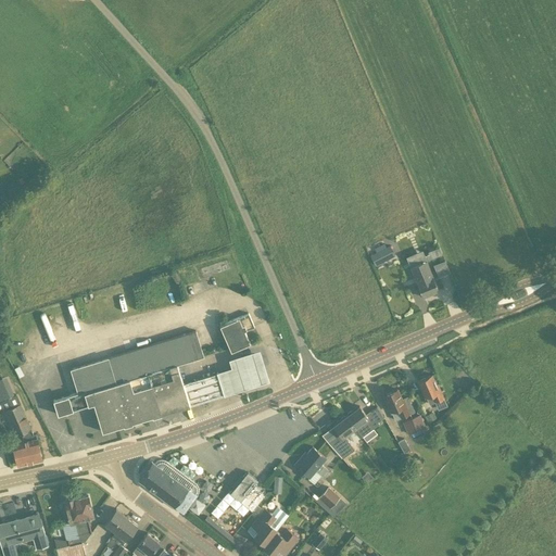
[(376,266),(395,256),(390,245),(387,248),(384,243),(375,249),(377,252),(370,255),(376,266)]
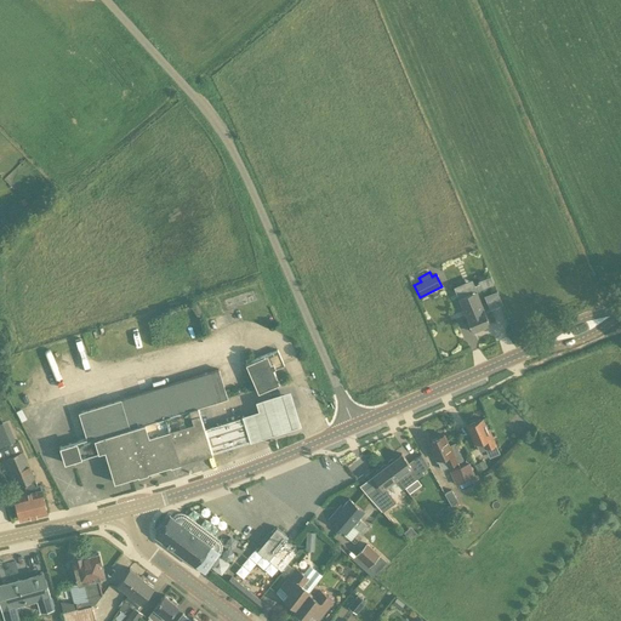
[(490,325),(476,291),(457,298),(472,332),(490,325)]
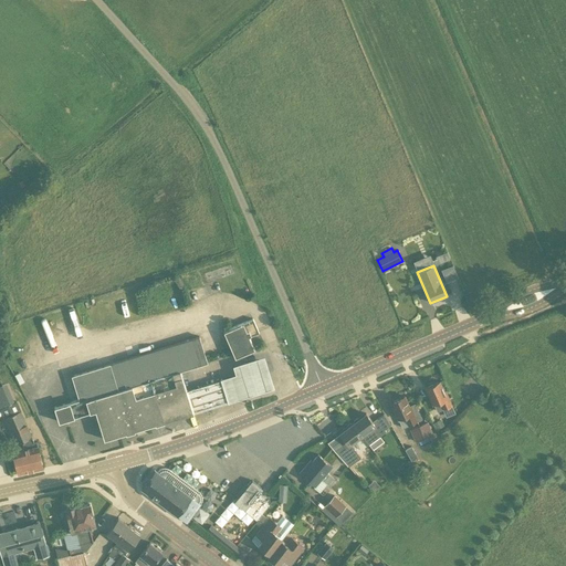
[(179,293),(177,286),(161,292),(164,297),(179,293)]
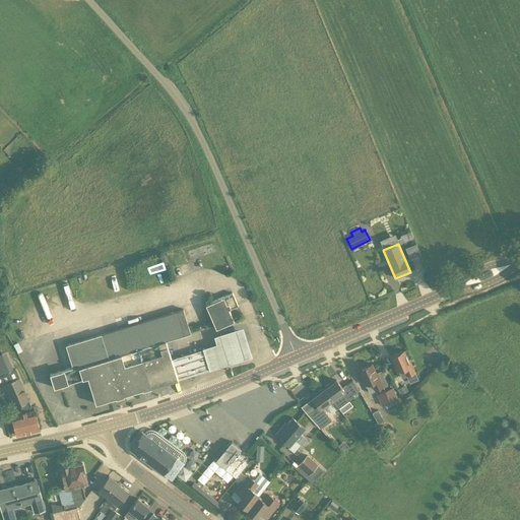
[(233,294),(205,305),(211,319),(214,325),(216,329),(234,321),(229,310),(238,306),(233,294)]
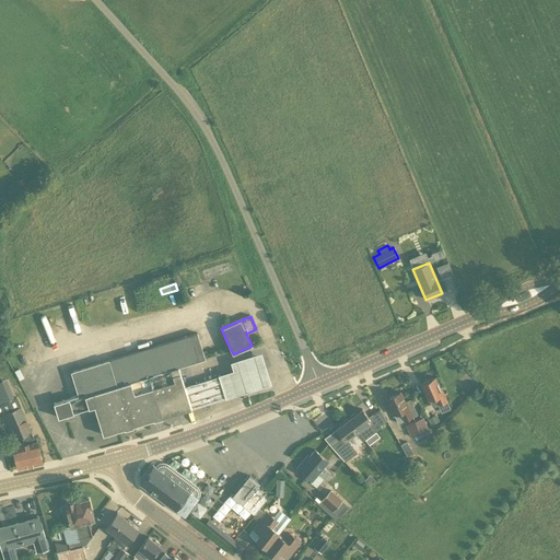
[(78,396),(54,403),(58,418),(94,407),(103,435),(124,429),(125,430),(132,427),(132,426),(153,419),(153,420),(162,418),(161,417),(182,410),(182,411),(191,409),(184,387),(184,385),(154,394),(152,387),(133,394),(130,383),(171,371),(172,375),(181,373),(178,368),(206,360),(197,333),(109,360),(70,372),(78,396)]
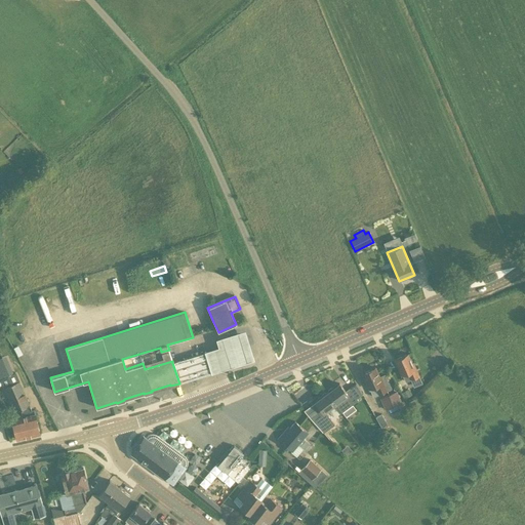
[(217,348),(204,352),(210,371),(211,371),(253,357),(244,329),(215,339),(217,348)]
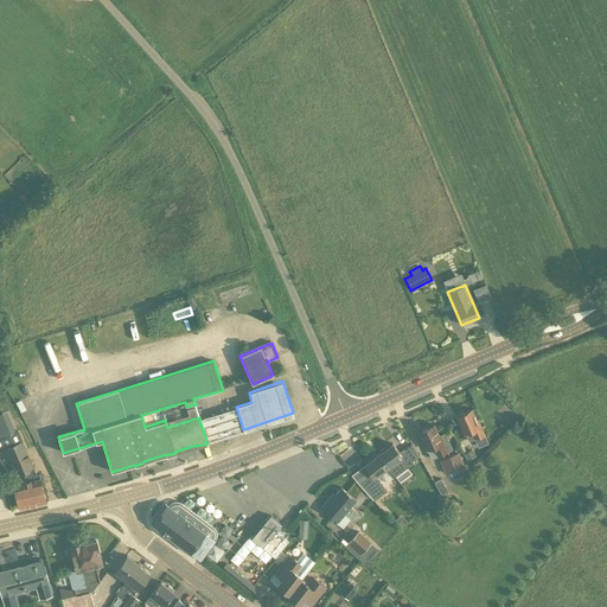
[(0,396),(0,398),(6,407),(12,403),(6,393),(0,396)]
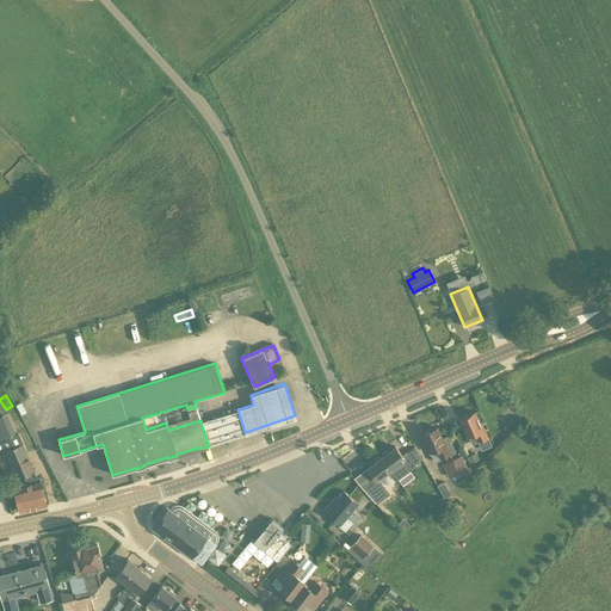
[(209,420),(202,421),(209,446),(216,444),(247,433),(246,432),(245,432),(238,409),(236,411),(236,412),(209,420)]
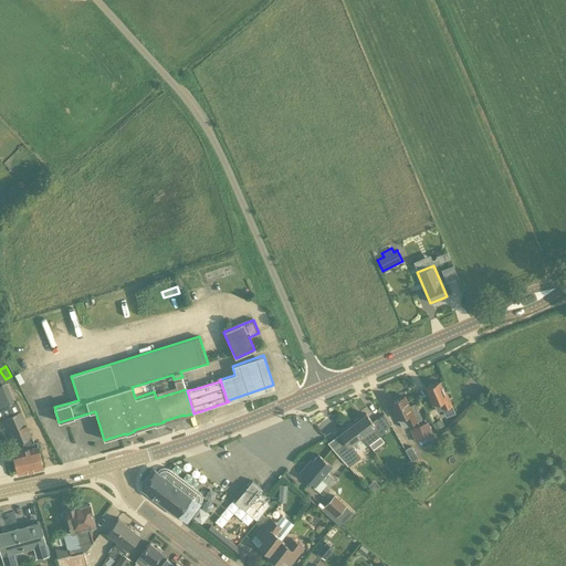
[(456,413),(452,406),(446,390),(443,391),(439,381),(426,388),(432,405),(433,405),(437,412),(442,410),(446,417),(456,413)]
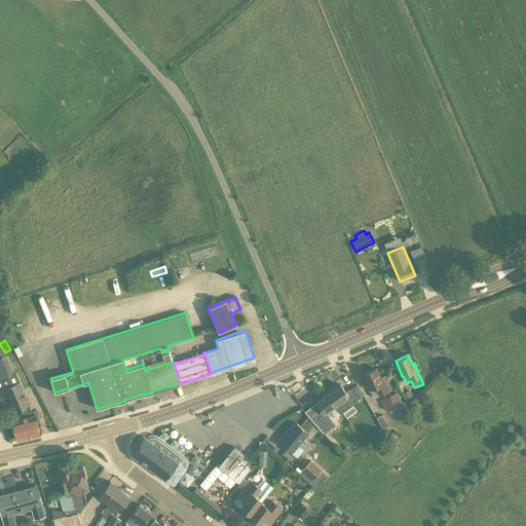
[(40,435),(35,414),(34,410),(32,411),(16,373),(13,374),(5,357),(0,359),(0,380),(3,388),(4,388),(14,413),(20,411),(23,417),(11,420),(16,441),(40,435)]
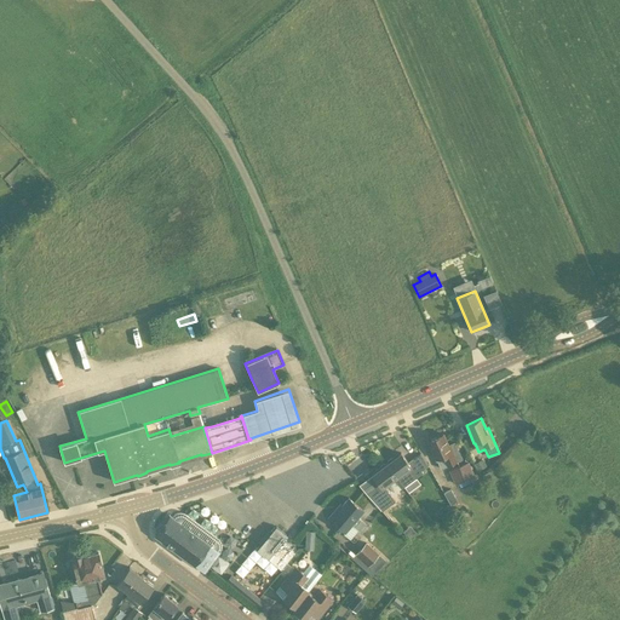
[(454,442),(448,445),(443,435),(428,441),(440,469),(457,461),(463,459),(454,442)]
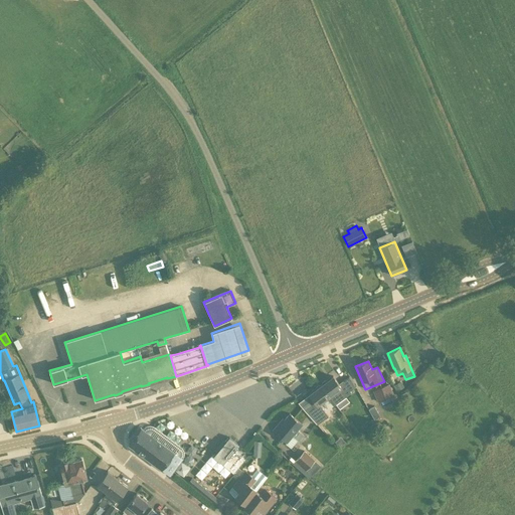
[(322,384),(321,385),(329,396),(340,388),(346,396),(351,392),(350,391),(355,387),(349,376),(338,384),(333,376),(326,381),(325,380),(322,383),(322,384)]
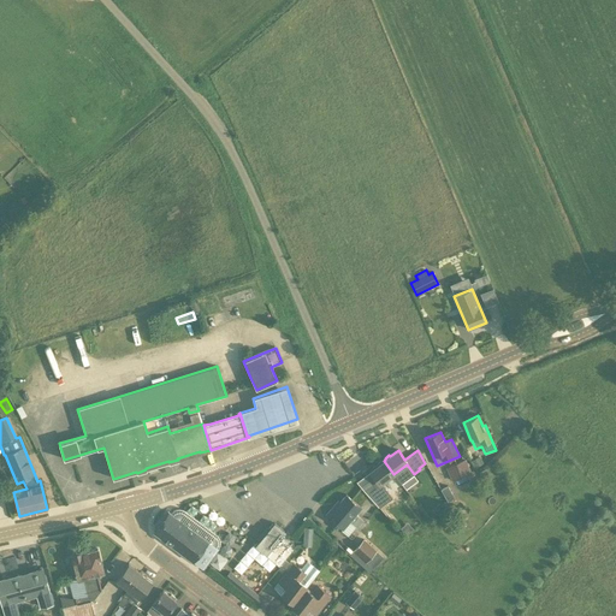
[(466,458),(445,467),(452,481),(472,473),(466,458)]
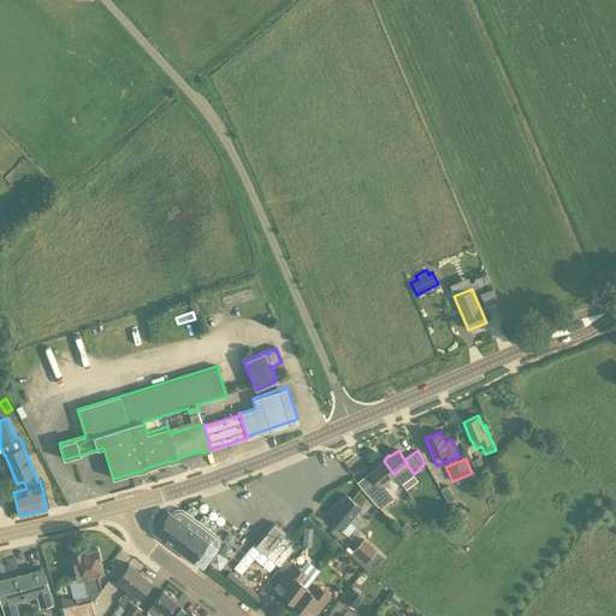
[(369,472),(356,481),(379,508),(392,498),(381,484),(394,474),(384,461),(383,462),(381,461),(378,463),(378,466),(369,472)]
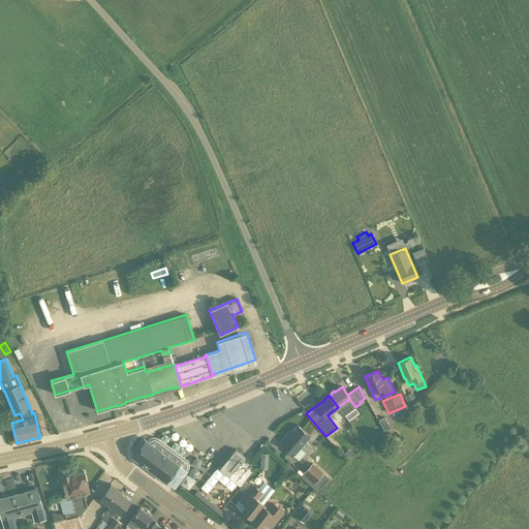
[(391,428),(384,416),(378,421),(383,429),(384,431),(391,428)]
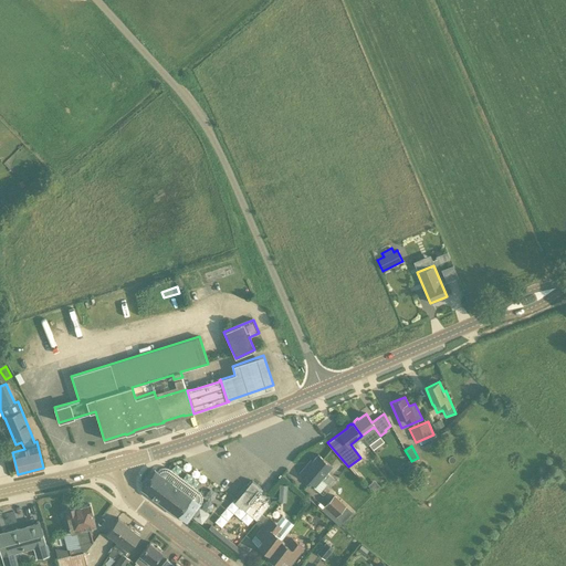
[(334,478),(327,471),(332,467),(317,454),(307,467),(306,465),(300,473),(315,485),(321,479),(327,485),(334,478)]
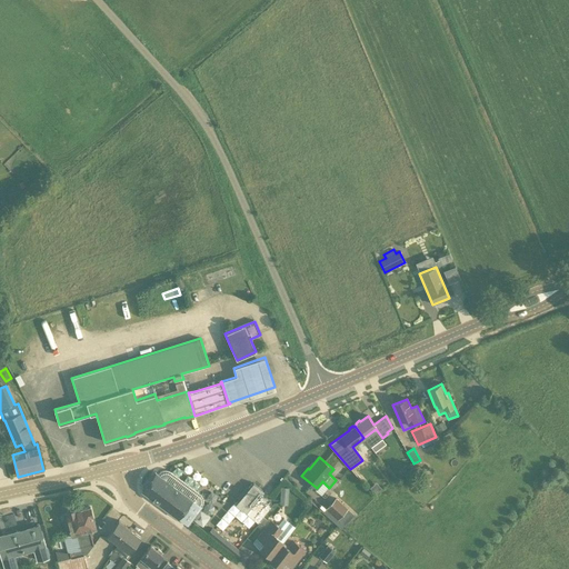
[(165,471),(161,473),(159,475),(157,472),(141,492),(187,526),(199,510),(201,507),(202,505),(203,501),(202,498),(201,495),(171,472),(168,471),(165,471)]
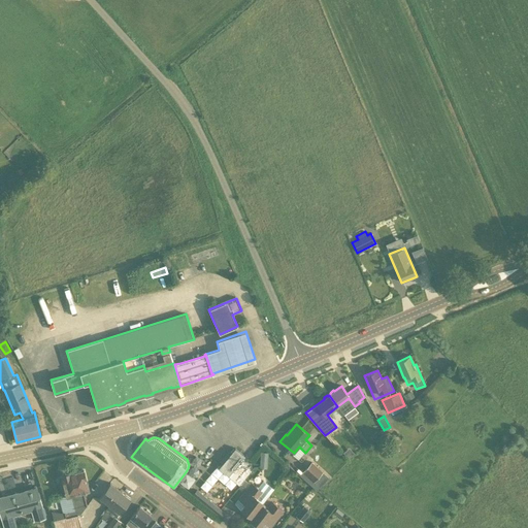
[(403,453),(401,443),(395,446),(397,455),(403,453)]
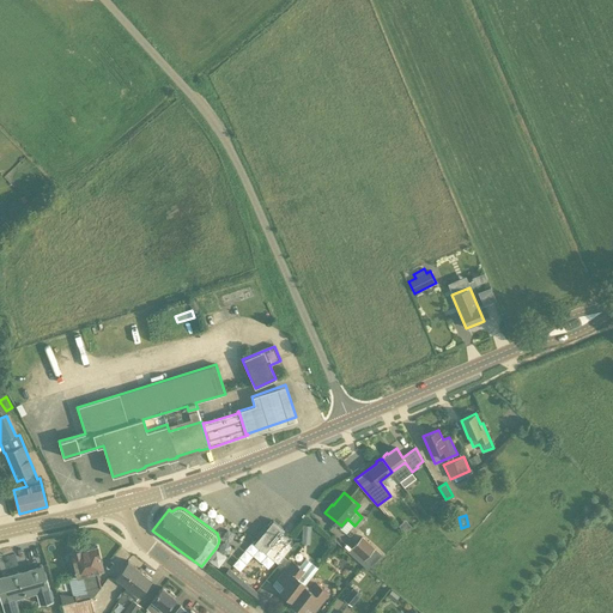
[(292,546),(280,535),(284,530),(273,521),(255,542),(266,552),(265,552),(278,563),(292,546)]
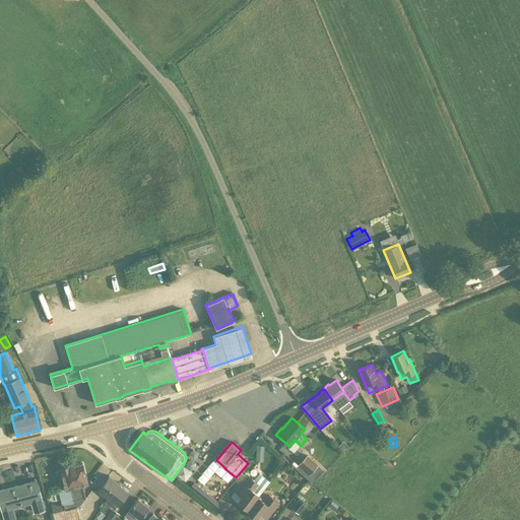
[(308,479),(312,482),(324,470),(318,464),(321,461),(313,454),(310,457),(307,454),(298,465),(296,468),(308,479)]
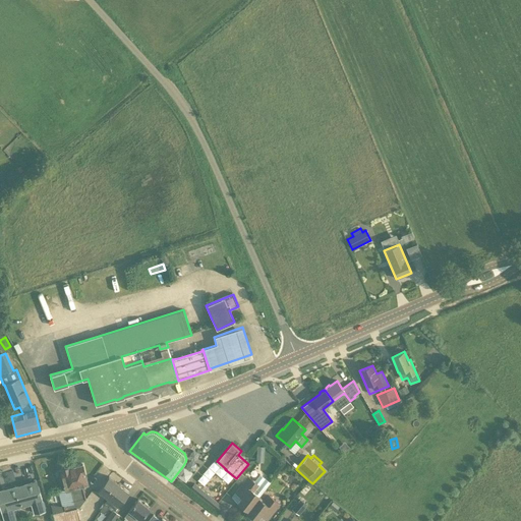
[(189,459),(177,475),(185,481),(197,465),(189,459)]
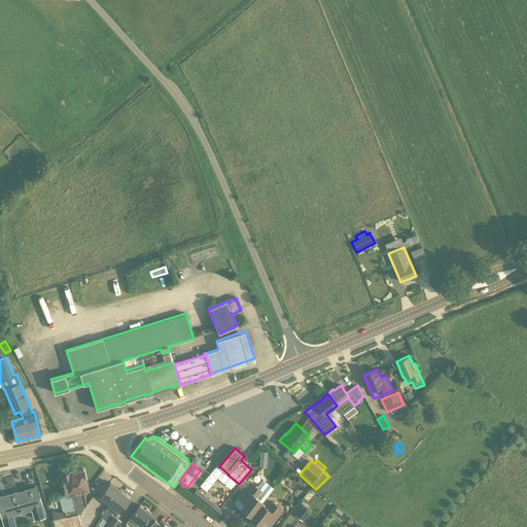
[(63,485),(66,495),(59,496),(63,512),(64,512),(65,517),(54,519),(55,526),(77,526),(80,525),(77,514),(80,513),(86,504),(83,491),(89,490),(83,469),(70,472),(70,471),(68,470),(62,471),(62,472),(61,473),(61,475),(57,476),(59,486),(63,485)]
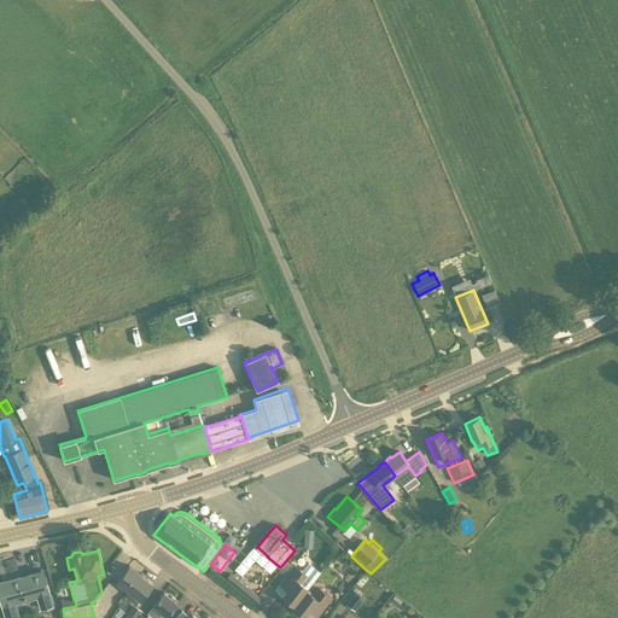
[(308,563),(302,571),(293,565),(279,584),(286,590),(283,596),(293,605),(305,590),(307,590),(321,572),(308,563)]
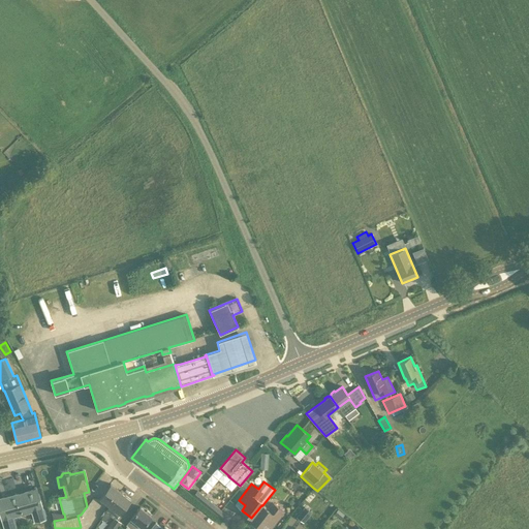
[(110,506),(121,492),(110,484),(99,498),(110,506)]
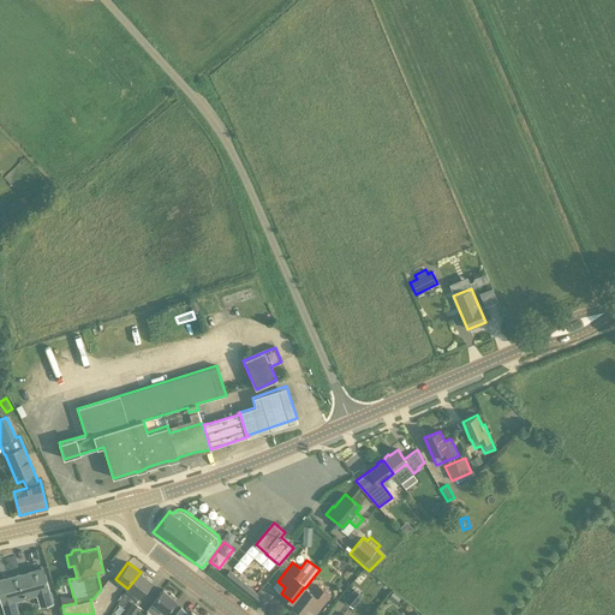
[(52,602),(42,567),(0,579),(0,596),(5,614),(18,614),(15,601),(36,593),(40,605),(52,602)]
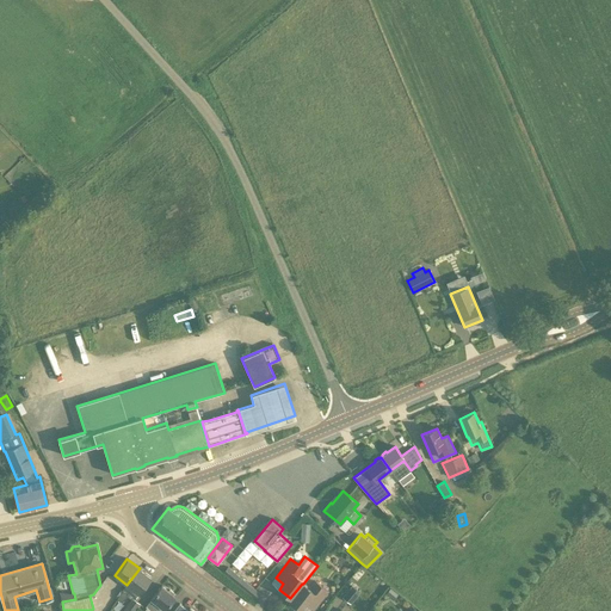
[(244,590),(248,584),(236,574),(227,567),(222,572),(244,590)]
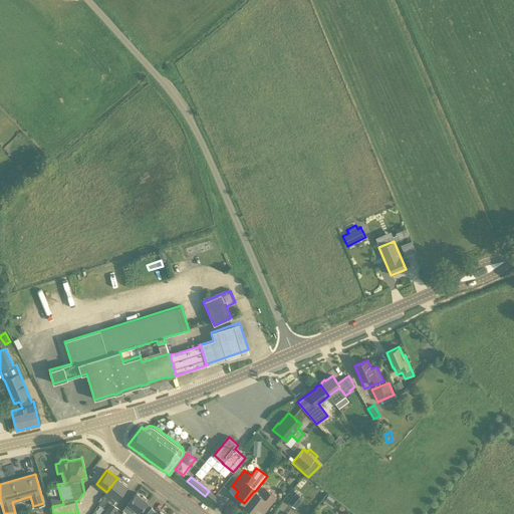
[(106,492),(107,493),(98,504),(102,507),(106,501),(110,504),(102,513),(112,513),(117,508),(113,504),(116,500),(127,486),(117,478),(106,492)]
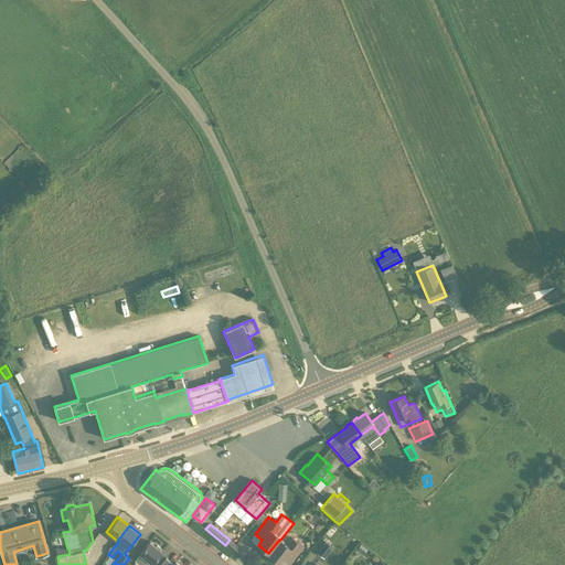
[(279,540),(268,553),(268,554),(267,555),(279,564),(283,560),(290,564),(304,546),(291,536),(286,544),(280,540),(279,540)]
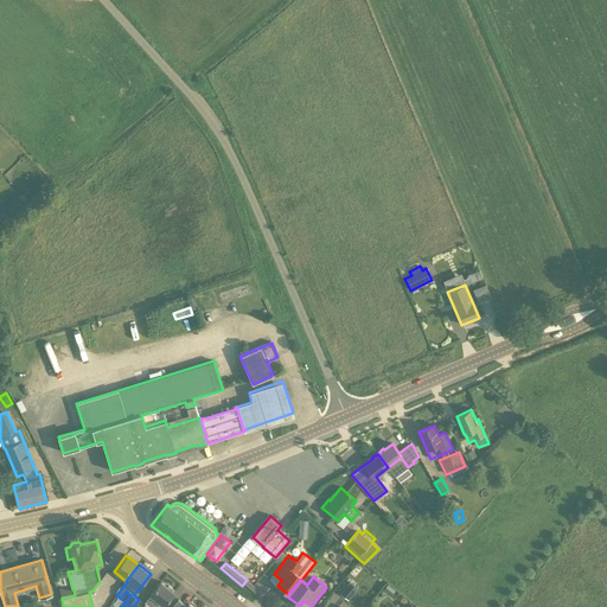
[(352,579),(340,593),(347,599),(357,587),(356,586),(358,583),(352,579)]
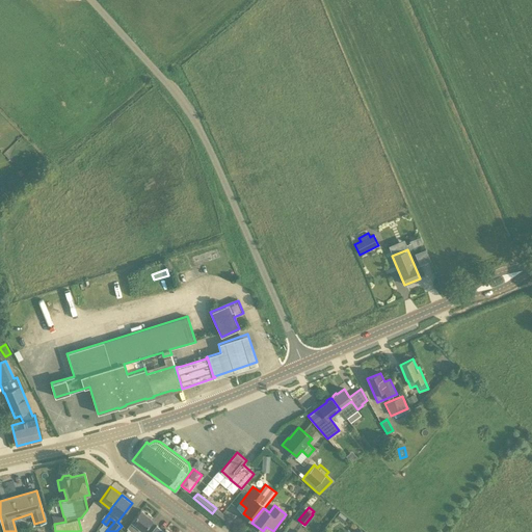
[(131,522),(132,522),(127,528),(132,531),(145,531),(143,530),(153,520),(151,517),(151,516),(148,513),(147,514),(140,510),(131,522)]
